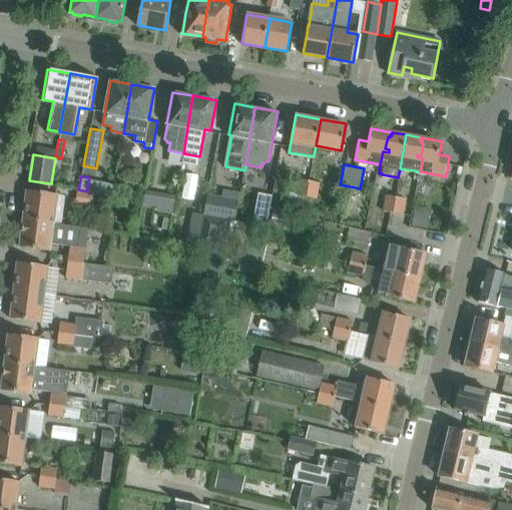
[(297,193),(306,195),(309,178),(300,177),(297,193)]
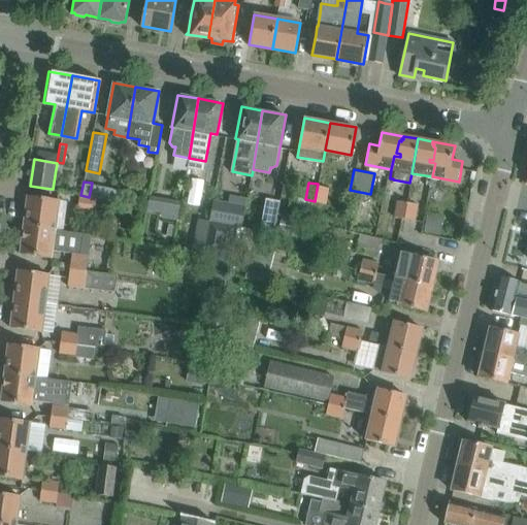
[(318,184),(315,201),(325,203),(329,186),(318,184)]
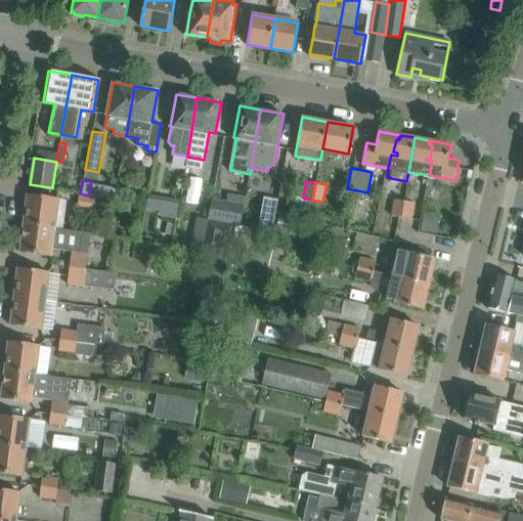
[(28,193),(25,222),(54,226),(58,198),(28,193)]
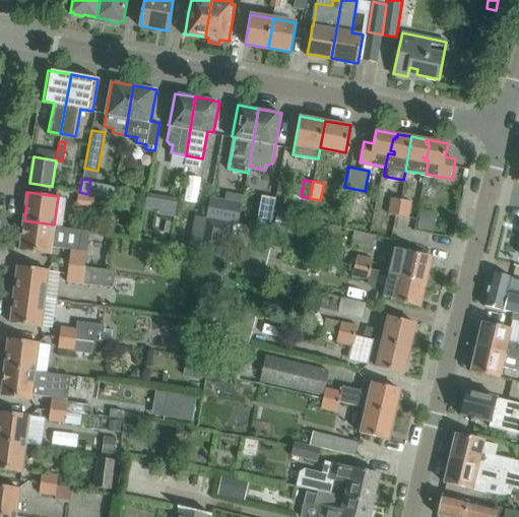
[(79,192),(76,204),(93,207),(95,195),(87,194),(79,192)]
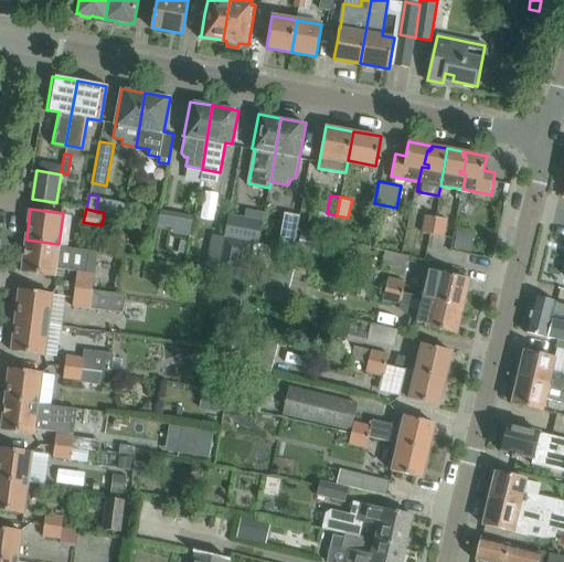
[(298,229),(298,221),(300,213),(284,210),(278,246),(294,248),(298,229)]
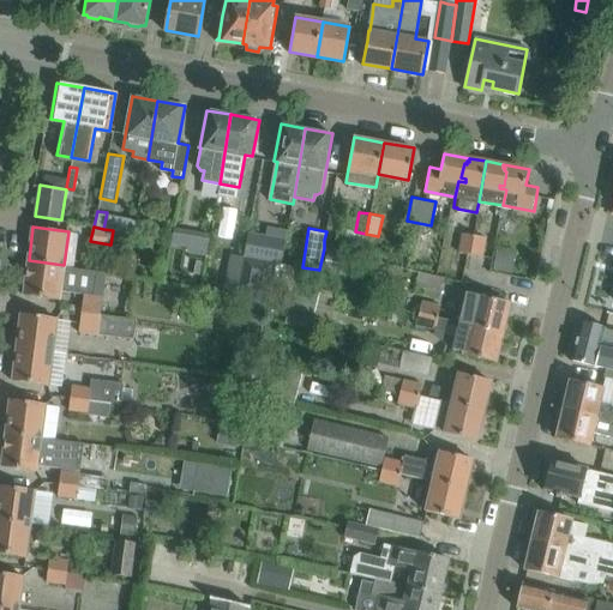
[(188,245),(208,248),(210,234),(192,230),(188,245)]
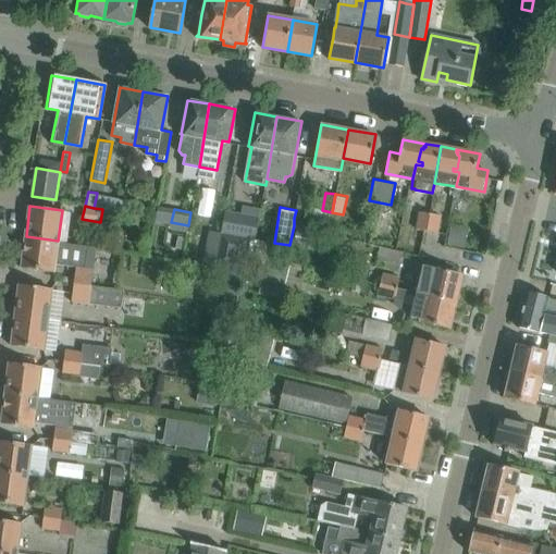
[(223,234),(255,239),(259,216),(227,209),(223,234)]
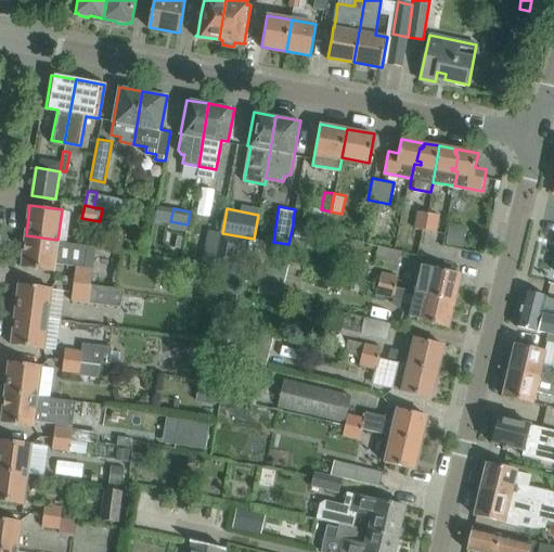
[(326,232),(331,212),(321,209),(313,208),(310,220),(309,227),(309,228),(326,232)]
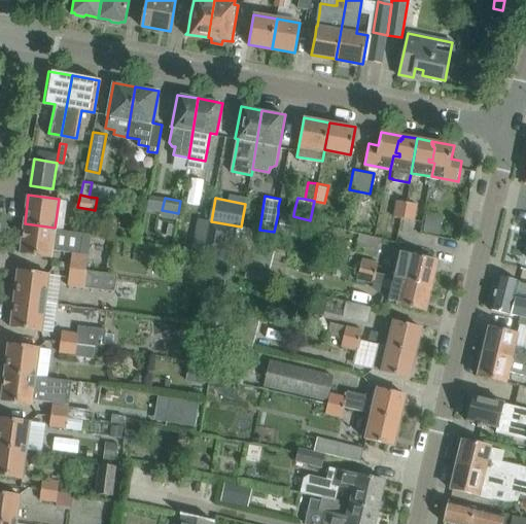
[(394,207),(393,215),(404,217),(407,201),(395,199),(394,207)]
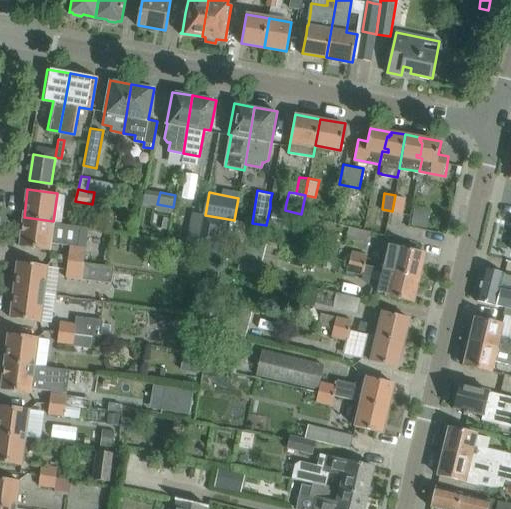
[(405,196),(395,195),(392,211),(403,213),(405,196)]
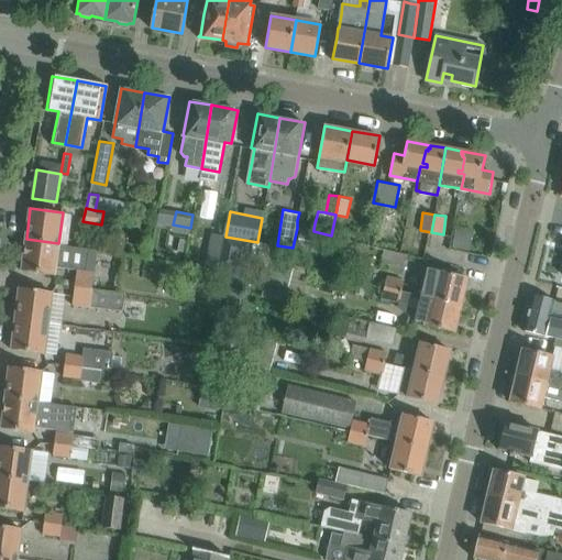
[(456,226),(453,244),(470,246),(473,229),(456,226)]
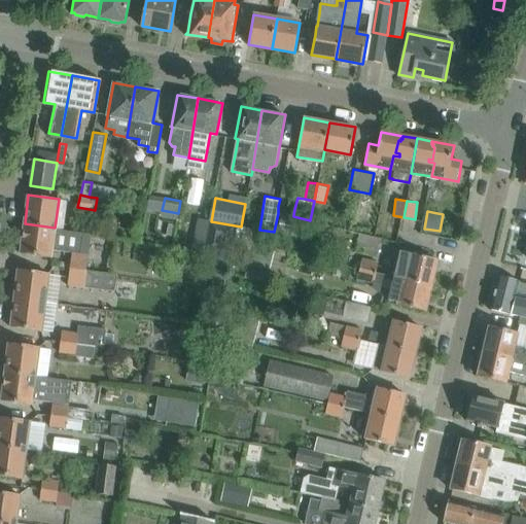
[(282,215),(279,231),(293,234),(296,218),(282,215)]
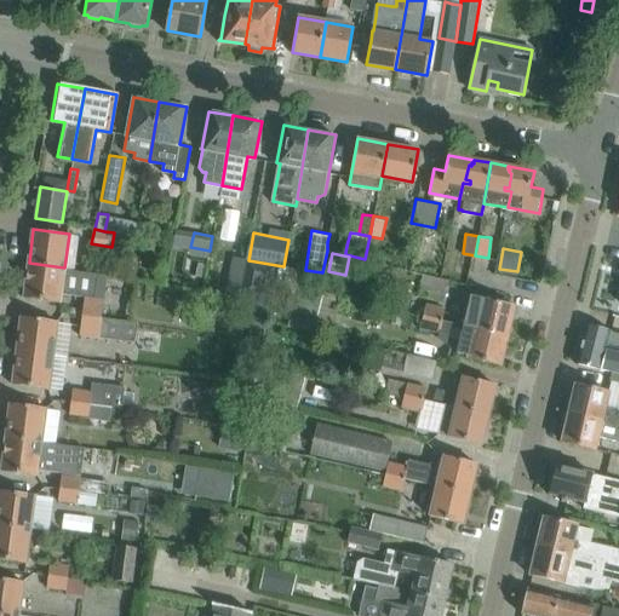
[(64,268),(29,263),(24,297),(59,301),(61,293),(85,295),(95,297),(98,272),(64,269),(64,268)]
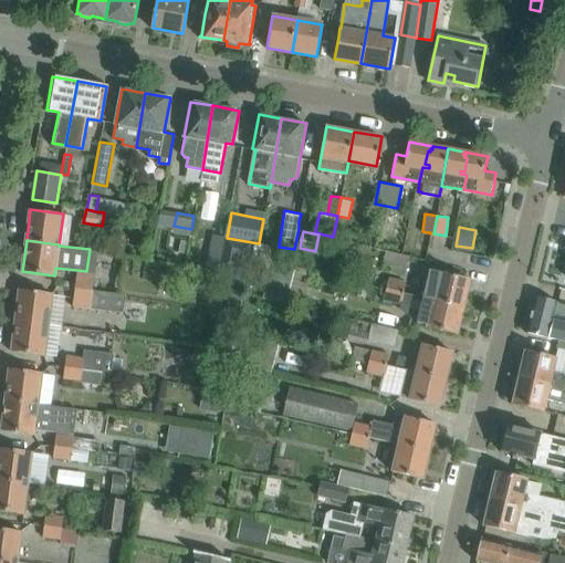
[(227,240),(221,272),(249,278),(254,244),(227,240)]
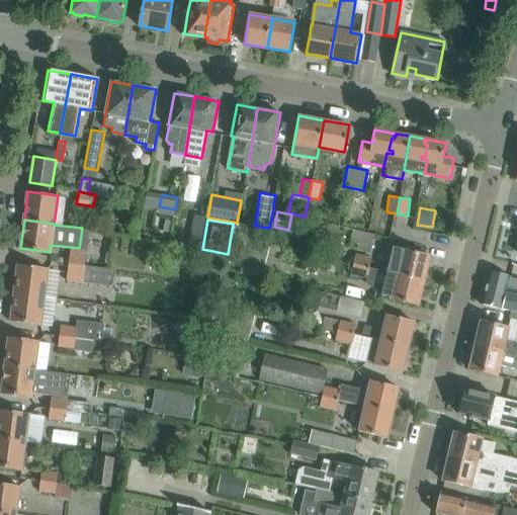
[(349,244),(369,249),(373,233),(353,228),(349,244)]
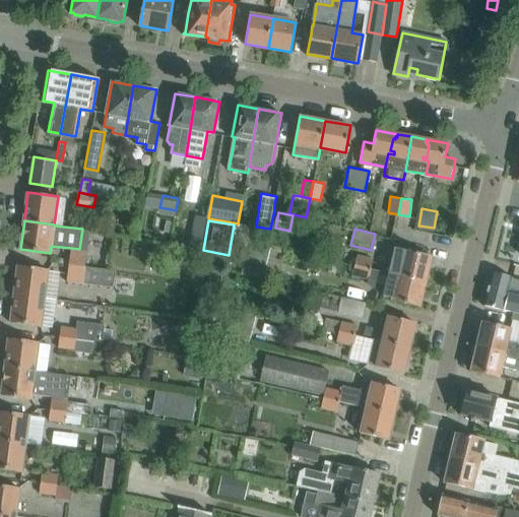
[(243,263),(264,268),(270,244),(249,238),(243,263)]
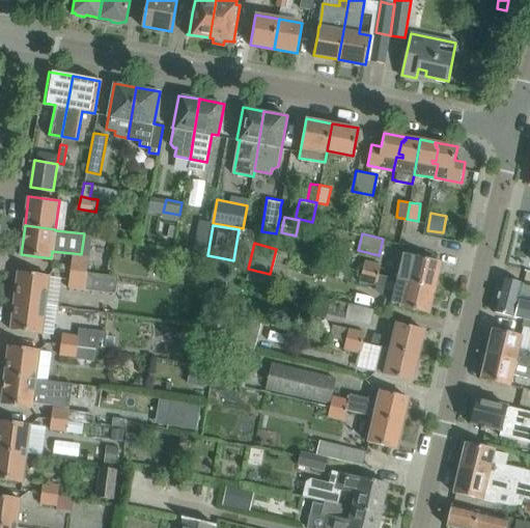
[(403,252),(397,279),(435,287),(441,261),(403,252)]
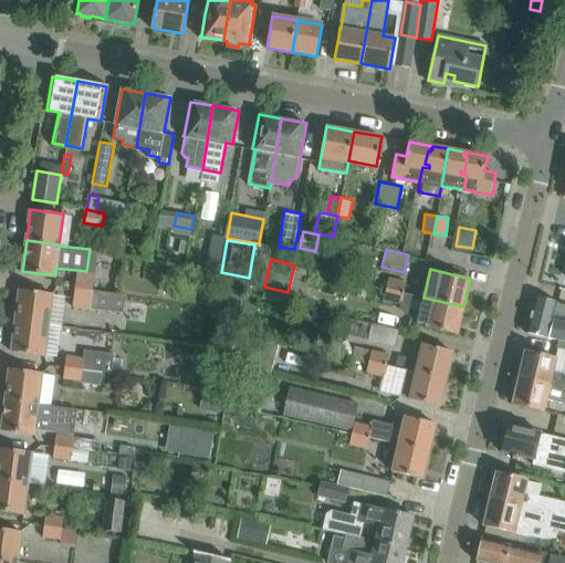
[(75,287),(93,290),(93,289),(95,272),(86,271),(77,270),(75,287)]
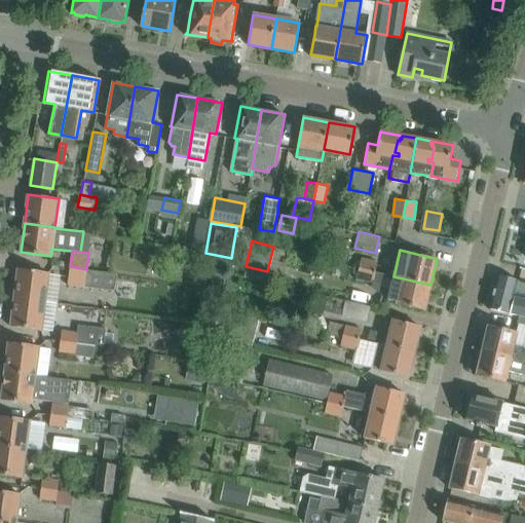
[(362,256),(359,268),(374,271),(377,260),(362,256)]
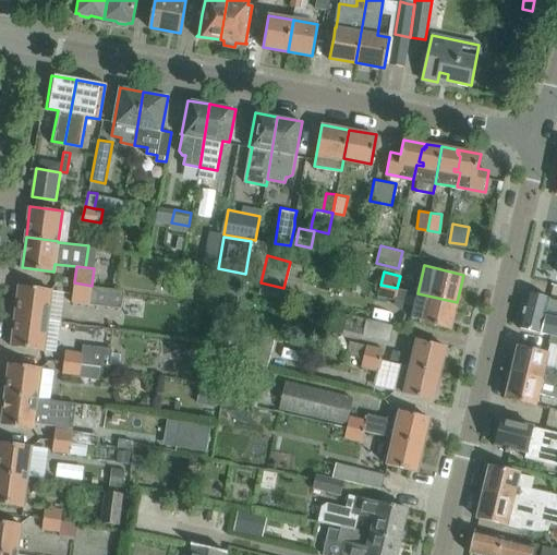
[(92,286),(74,282),(72,301),(89,303),(89,302),(121,306),(123,289),(92,285),(92,286)]
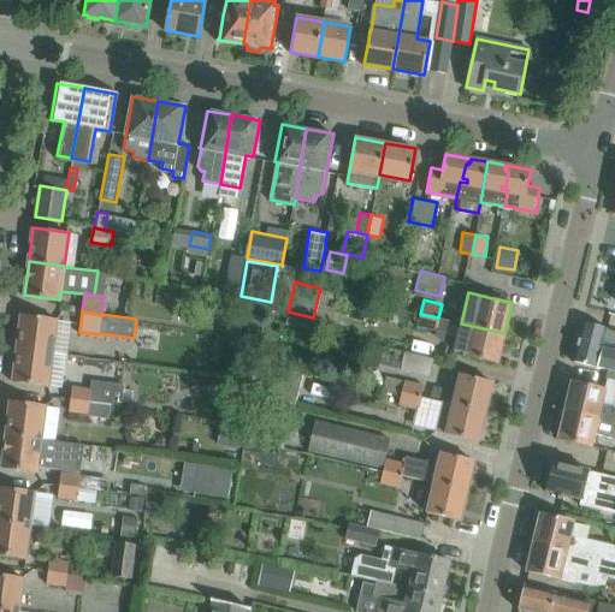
[(22,314),(18,348),(52,352),(55,319),(22,314)]
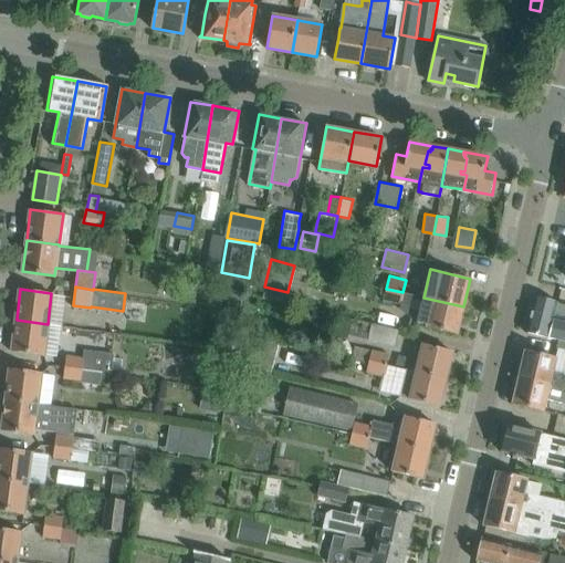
[(403,292),(386,289),(383,299),(400,303),(403,292)]
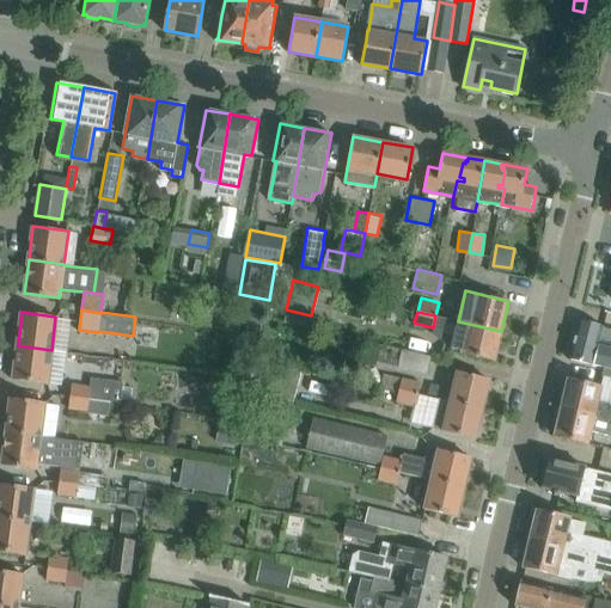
[(570,354),(569,357),(573,358),(592,363),(602,366),(610,368),(610,329),(579,320),(578,324),(573,341),(570,354)]
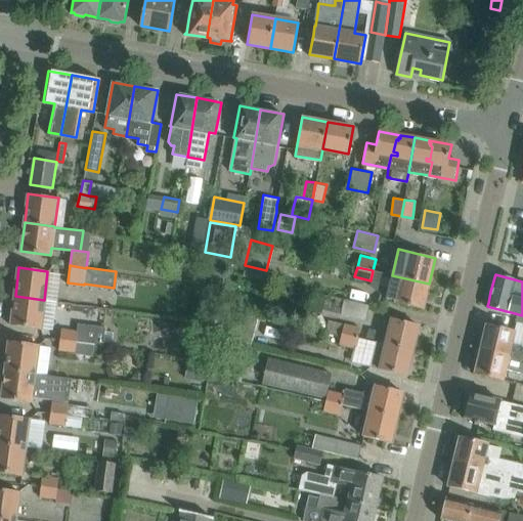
[(429,284),(392,275),(386,298),(396,300),(396,302),(423,309),(429,284)]
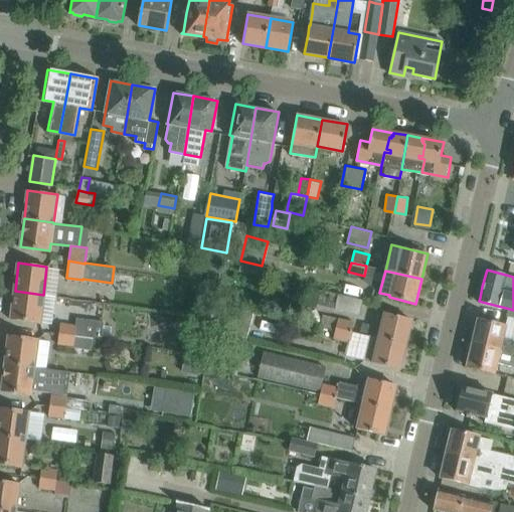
[(308,301),(359,314),(363,299),(311,286),(308,301)]
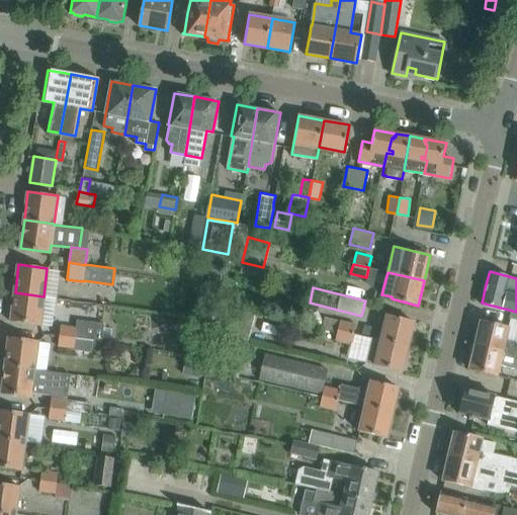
[(44,296),(15,292),(11,321),(39,324),(44,296)]
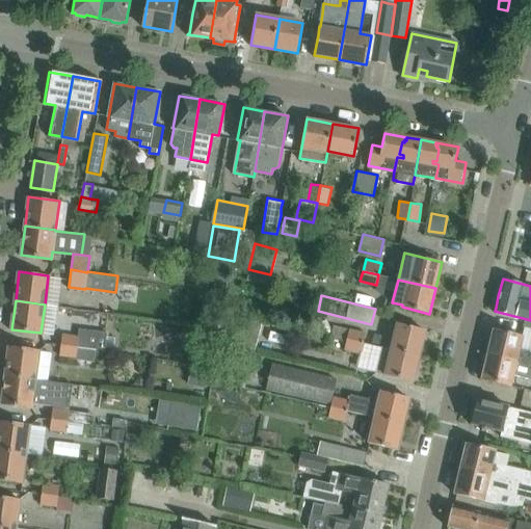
[(237,316),(230,342),(256,349),(261,322),(237,316)]
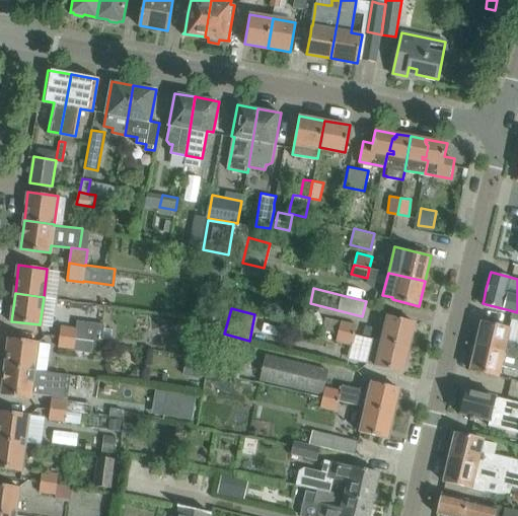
[(387,314),(381,339),(381,340),(410,347),(416,321),(387,314)]
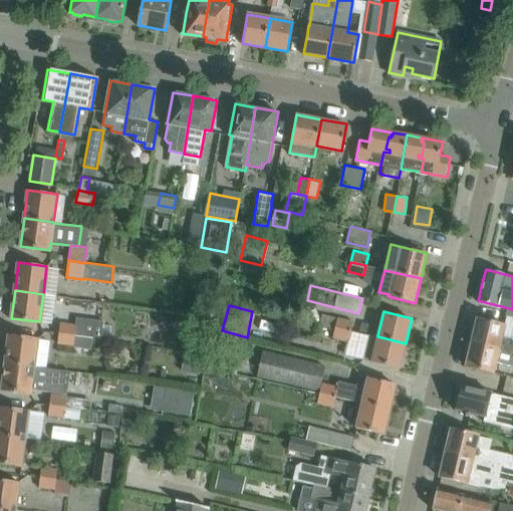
[(353,319),(322,312),(319,324),(334,327),(351,331),(353,319)]
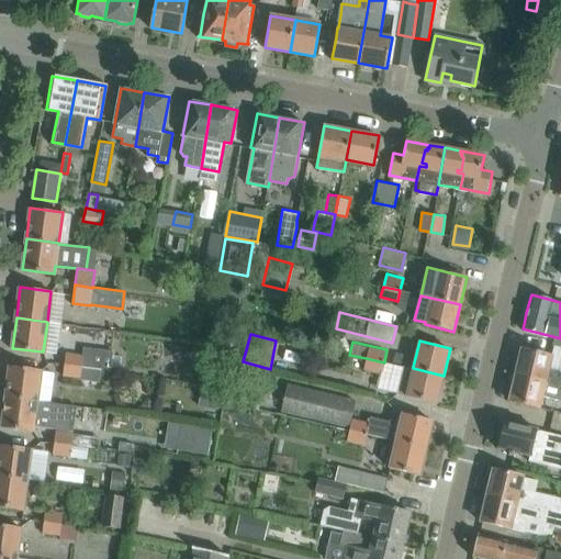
[(65,364),(81,366),(111,369),(113,349),(82,346),(82,354),(66,351),(65,364)]
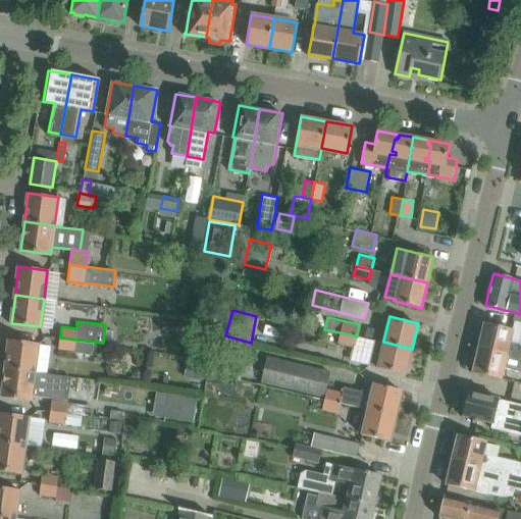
[(484,323),(479,347),(520,357),(520,343),(510,340),(513,330),(484,323)]
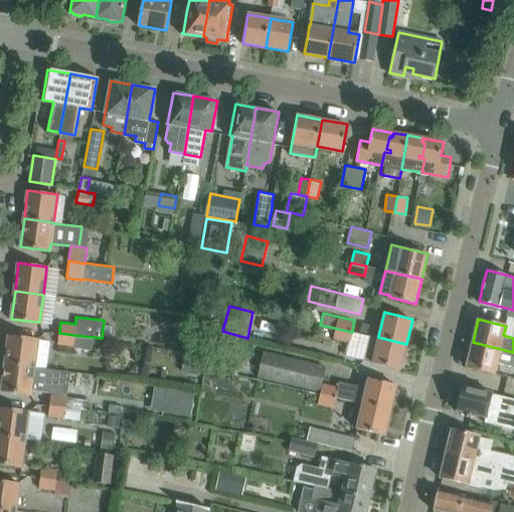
[(333,337),(350,341),(352,332),(335,328),(333,337)]
